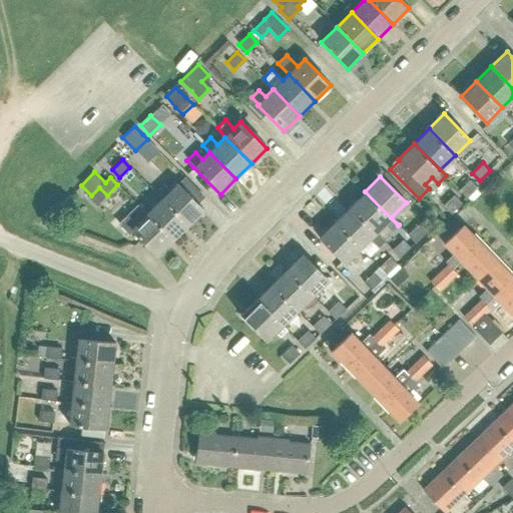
[(471,180),(460,190),(459,191),(466,199),(478,187),(471,180)]
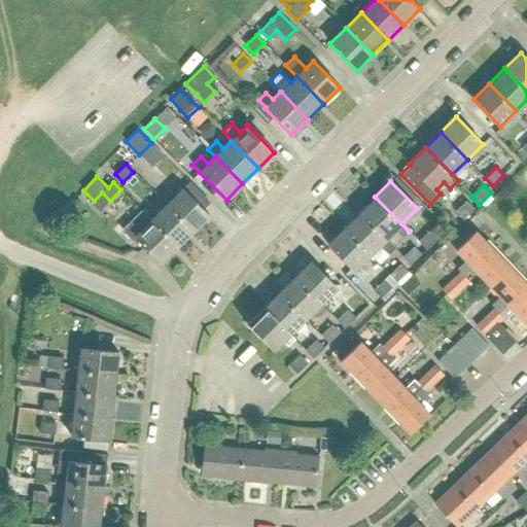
[(167,205),(166,205),(192,233),(209,216),(182,189),(174,197),(167,189),(160,198),(167,205)]
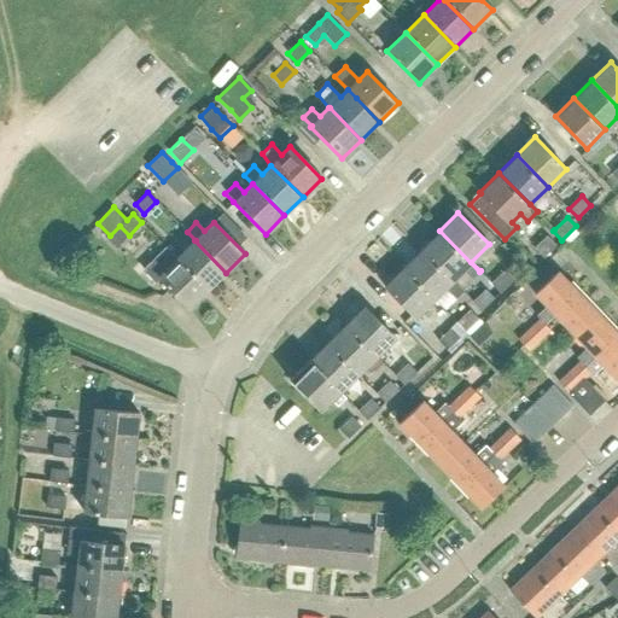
[(439,231),(421,249),(453,280),(464,269),(472,279),(479,272),(439,231)]
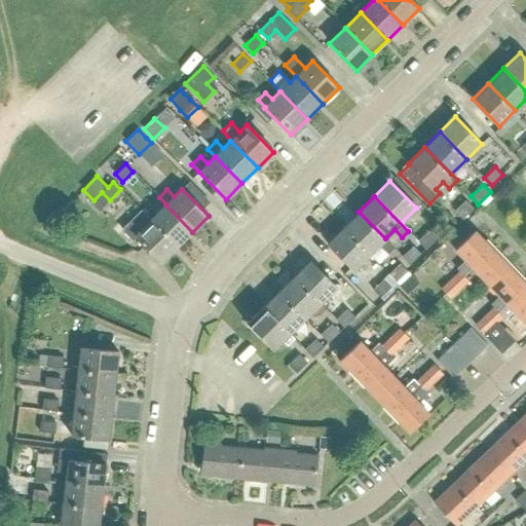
[(463,219),(474,209),(465,200),(455,211),(463,219)]
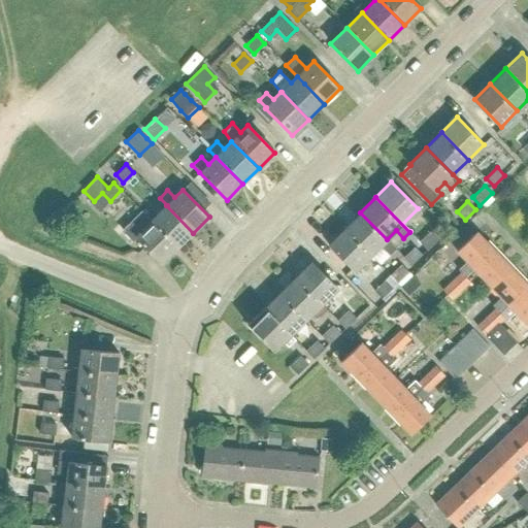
[(166,205),(151,221),(177,248),(193,233),(166,205)]
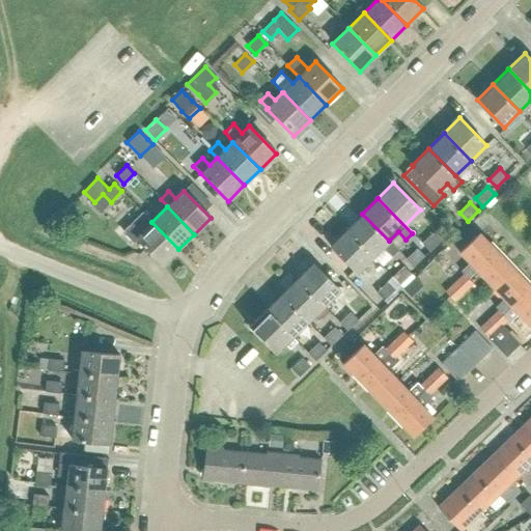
[(151,222),(142,212),(122,231),(132,241),(136,238),(163,266),(178,249),(151,222)]
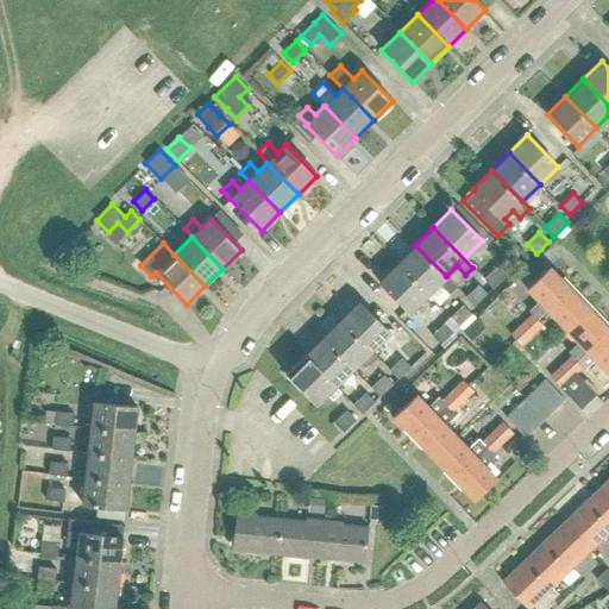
[(415,245),(397,263),(428,294),(438,284),(449,294),(457,287),(446,276),(415,245)]
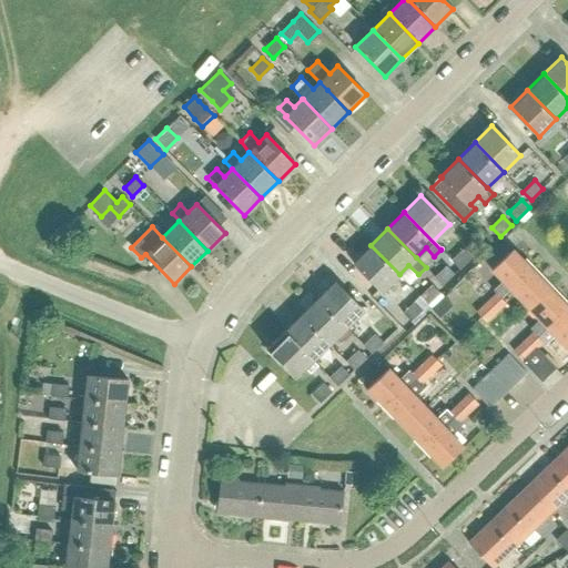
[(353,263),(382,292),(399,274),(371,245),(353,263)]
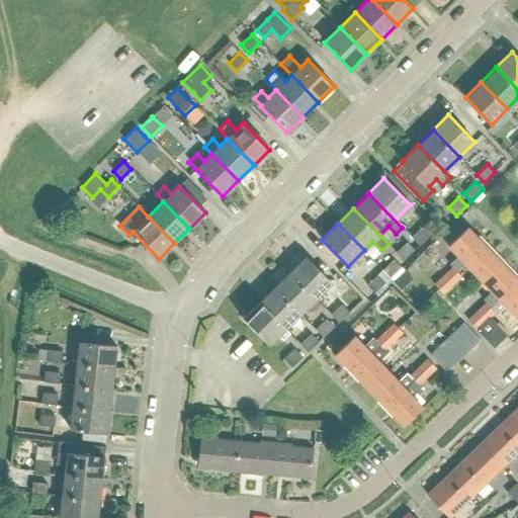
[(422,227),(411,237),(419,245),(429,234),(422,227)]
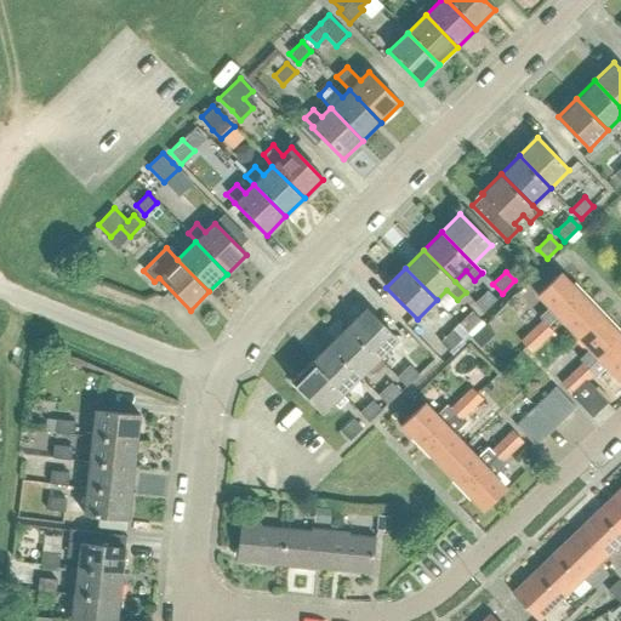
[(548,325),(558,317),(580,295),(559,273),(536,295),(551,308),(540,318),(542,319),(520,341),(527,346),(548,325)]
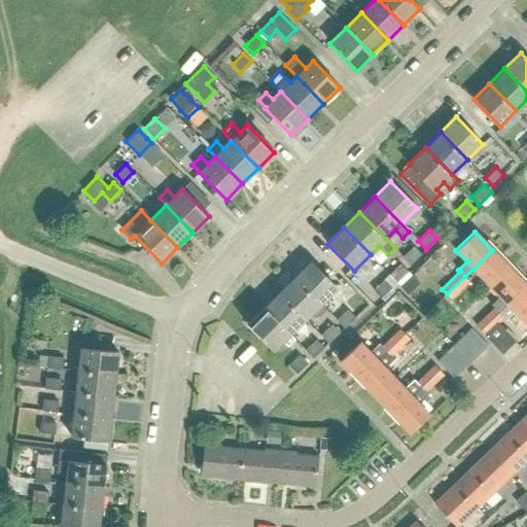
[(413,246),(402,256),(410,264),(421,253),(413,246)]
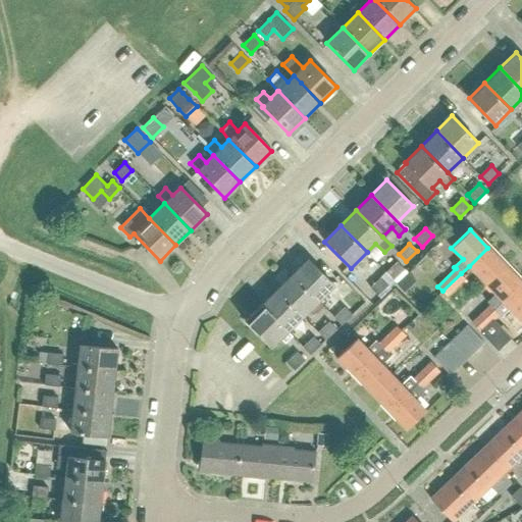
[(505,265),(487,248),(469,266),(486,283),(505,265)]
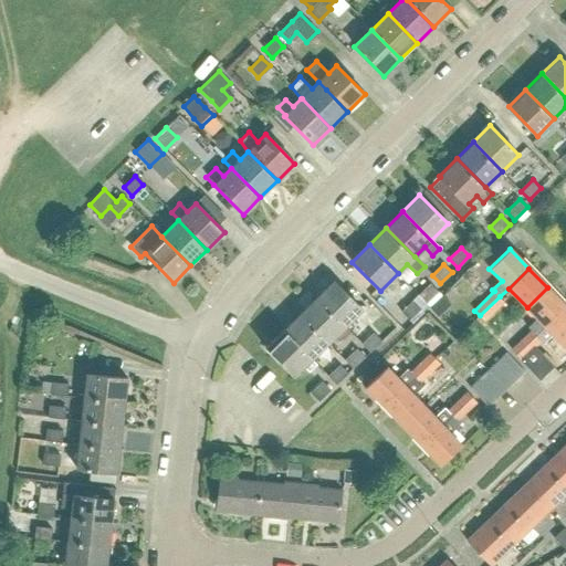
[(333,281),(315,297),(350,332),(345,326),(362,310),(333,281)]
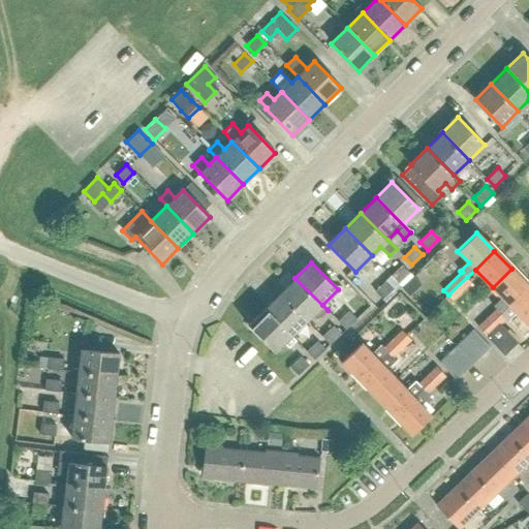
[(402,265),(391,275),(398,282),(409,272),(402,265)]
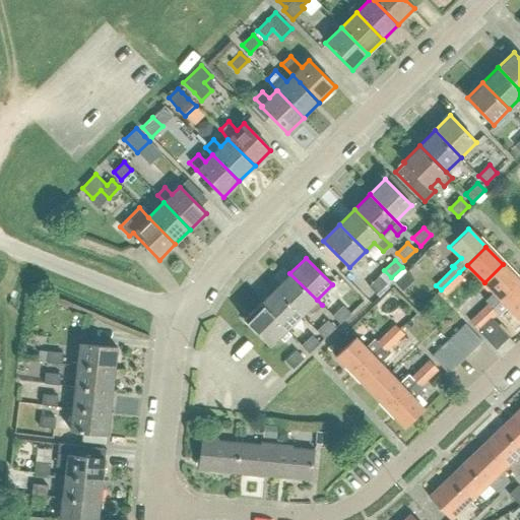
[(485,302),(488,304),(470,320),(475,326),(519,282),(519,281),(503,264),(484,282),(494,293),(485,302)]
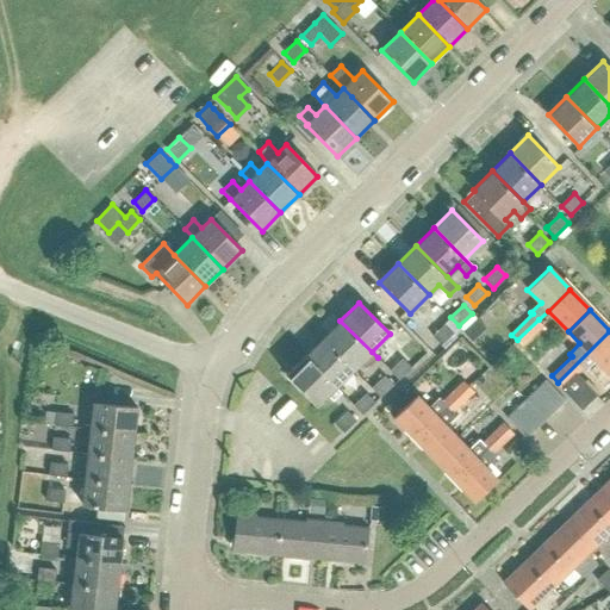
[(543,325),(539,319),(517,340),(523,346),(543,325)]
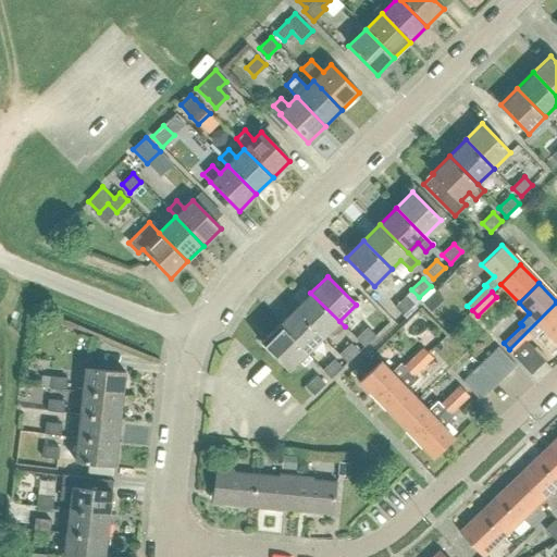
[(310,293),(294,309),(322,337),(331,329),(337,335),(345,326),(310,293)]
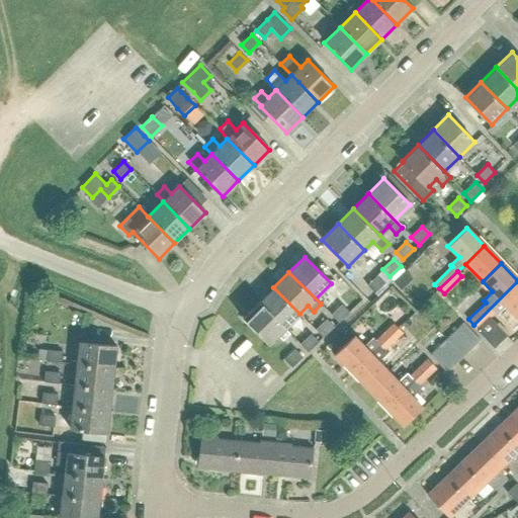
[(377,274),(366,284),(374,292),(384,282),(377,274)]
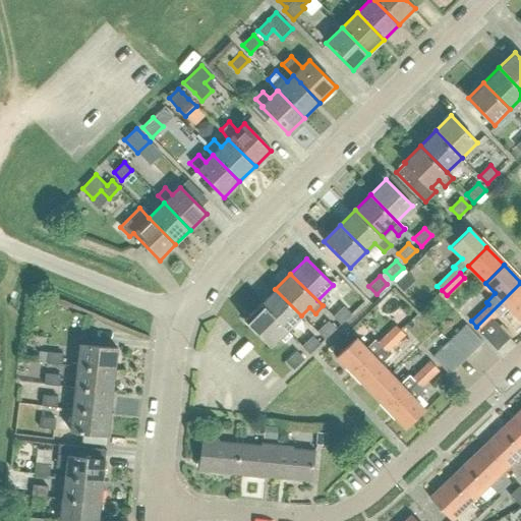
[(500,315),(509,307),(519,319),(520,316),(520,283),(476,327),(480,331),(497,348),(509,337),(493,320),(498,313),(500,315)]
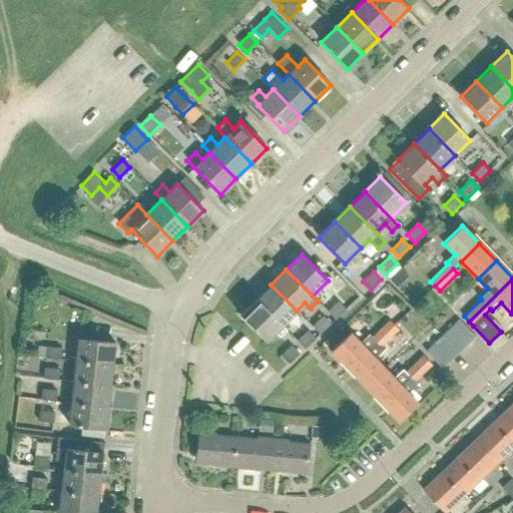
[(271,285),(255,300),(287,331),(288,331),(283,326),(297,311),(271,285)]
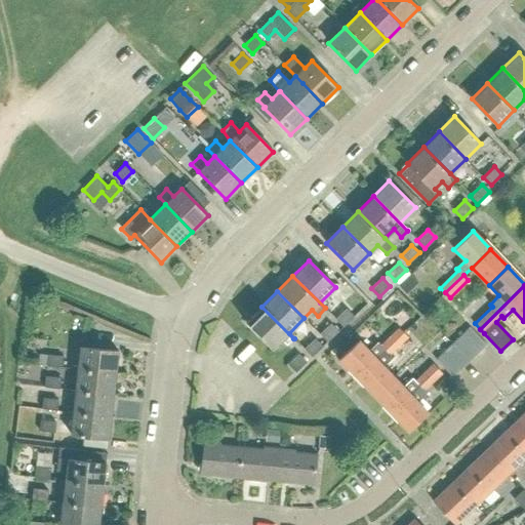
[(273,350),(282,339),(288,345),(293,338),(261,307),(246,322),(273,350)]
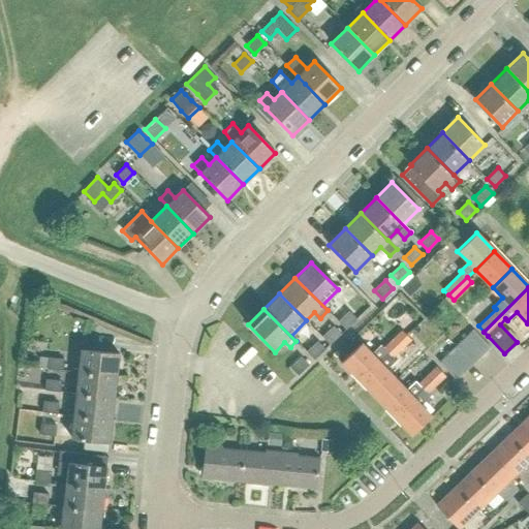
[(349,310),(338,320),(346,329),(358,318),(349,310)]
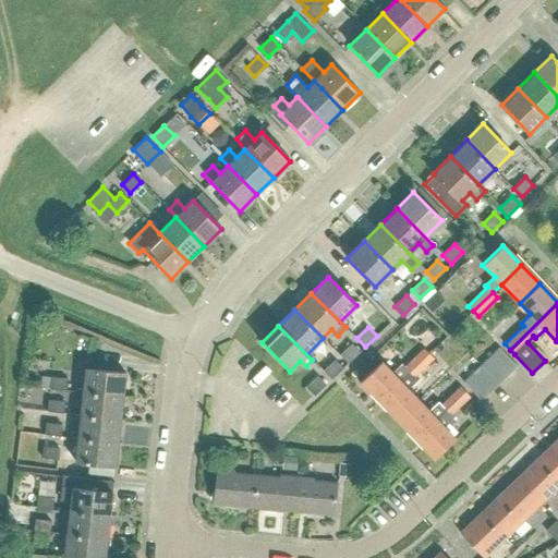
[(351,343),(341,354),(349,363),(360,352),(351,343)]
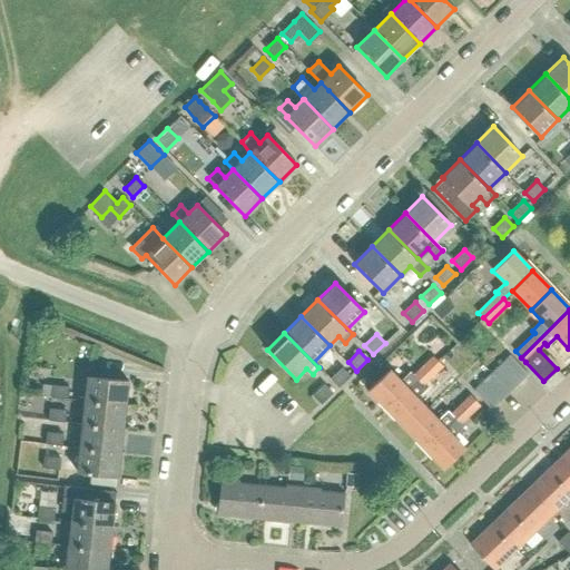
[(367,390),(386,410),(438,360),(433,355),(414,375),(410,372),(400,382),(387,370),(367,390)]
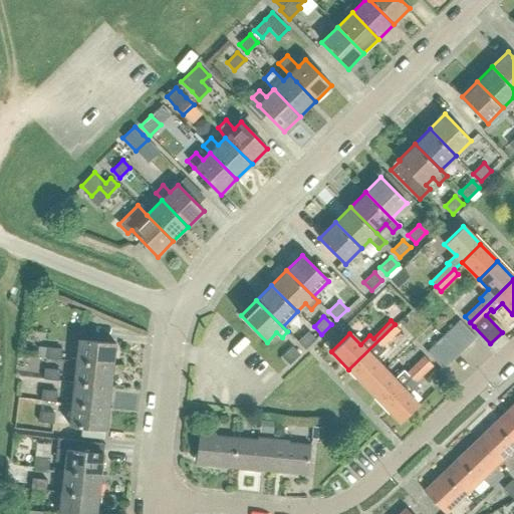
[(452,328),(468,344),(476,336),(460,320),(452,328)]
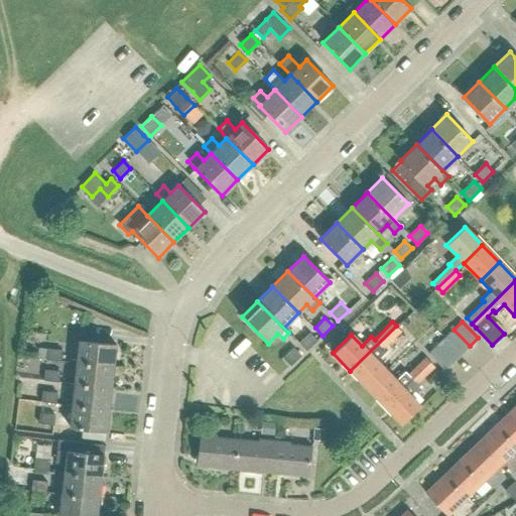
[(350,371),(367,388),(385,370),(377,361),(386,351),(384,349),(402,332),(396,326),(350,371)]
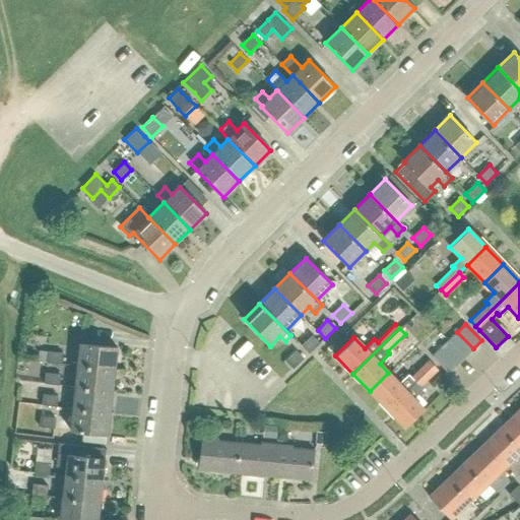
[(448,340),(464,356),(473,348),(457,332),(448,340)]
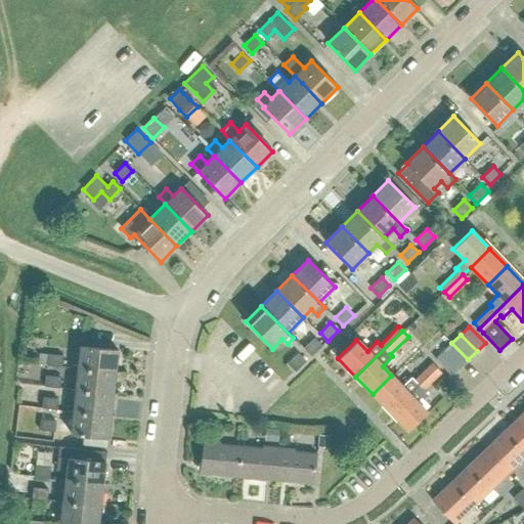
[(314,338),(304,348),(312,356),(322,345),(314,338)]
